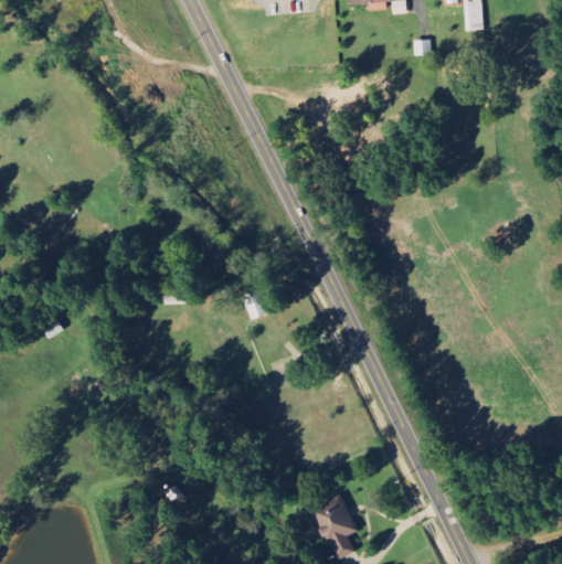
[(484,31),(481,0),(464,0),(465,31),(484,31)]
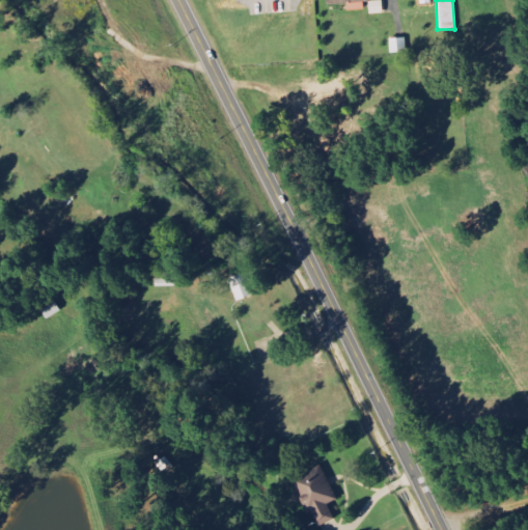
[(389,37),(389,52),(405,51),(404,37),(389,37)]
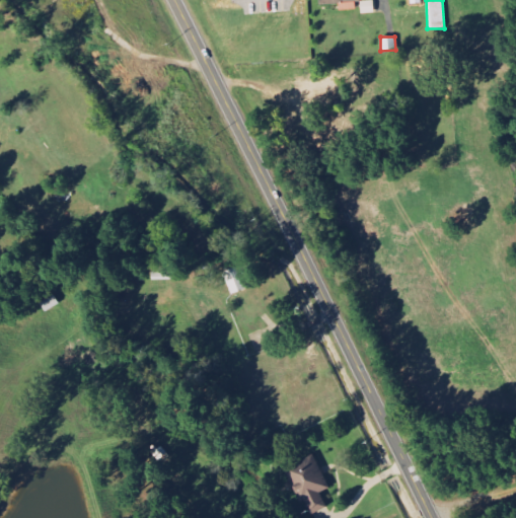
[(299,502),(305,500),(310,513),(325,507),(319,491),(327,488),(315,457),(286,468),(299,502)]
